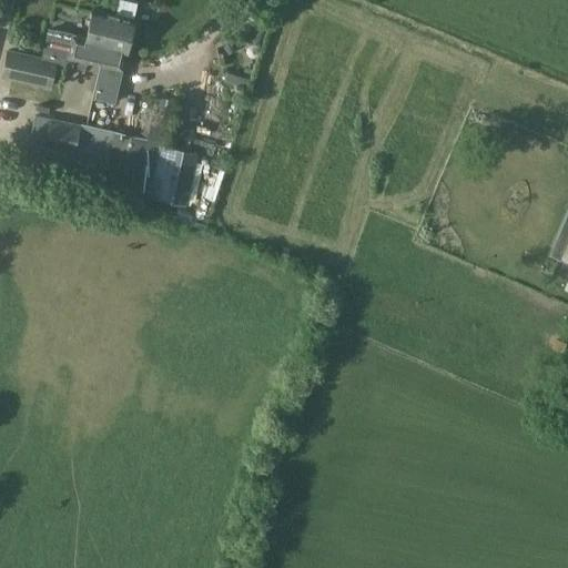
[(49,30),(43,52),(66,58),(66,57),(99,64),(102,49),(107,50),(113,21),(91,16),(84,44),(70,41),(71,36),(49,30)]
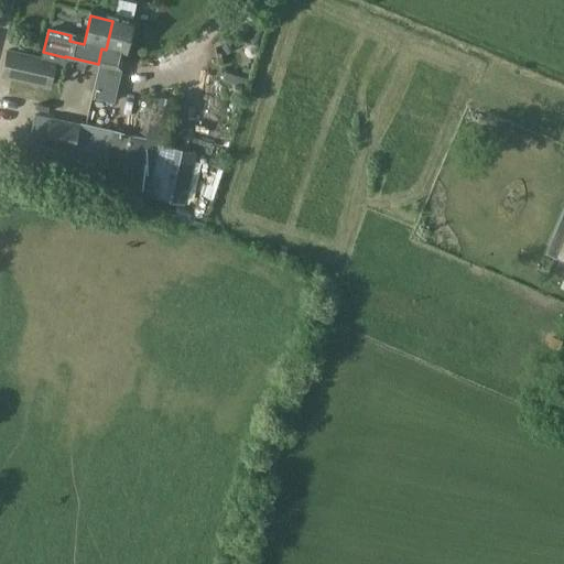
[(101,49),(98,64),(90,97),(112,102),(130,24),(112,21),(106,50),(101,49)]
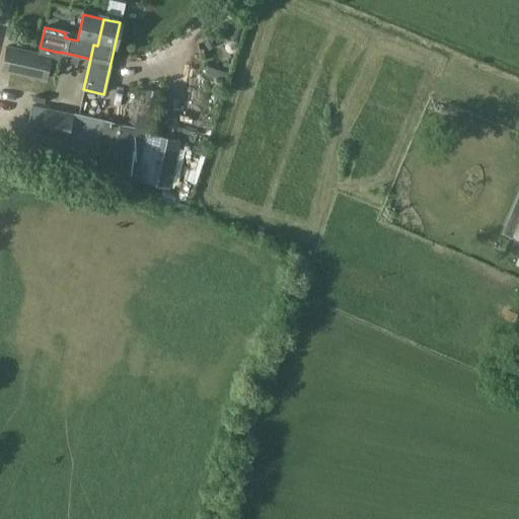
[(0,71),(31,77),(44,80),(45,81),(50,57),(2,46),(0,59),(0,71)]
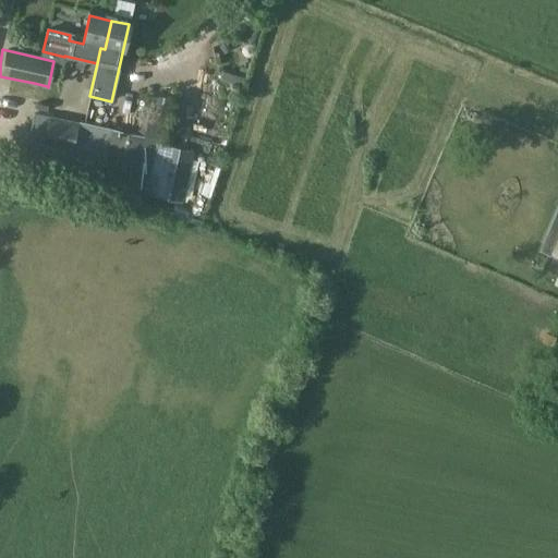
[(67,67),(70,80),(88,75),(85,62),(67,67)]
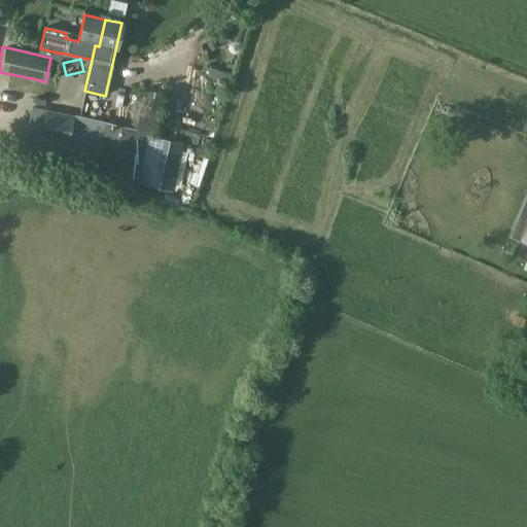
[(210,68),(208,75),(229,81),(231,74),(210,68)]
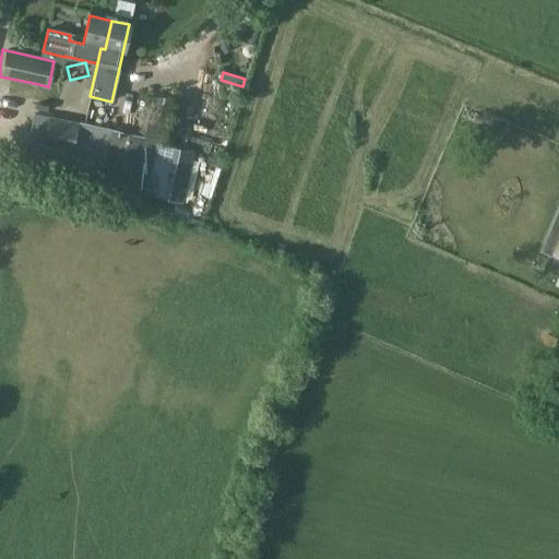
[(154,95),(151,111),(166,115),(169,98),(154,95)]
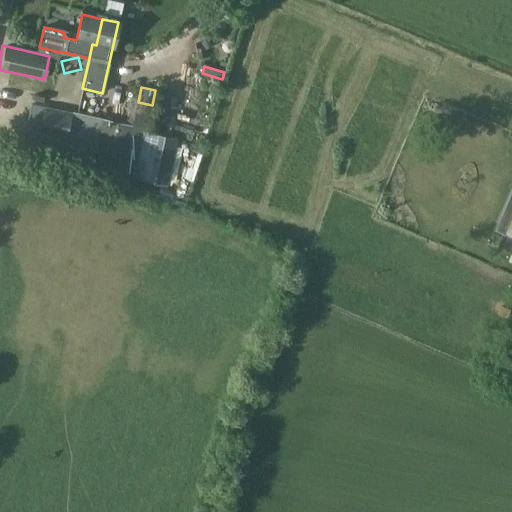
[(30,104),(25,128),(40,131),(44,107),(30,104)]
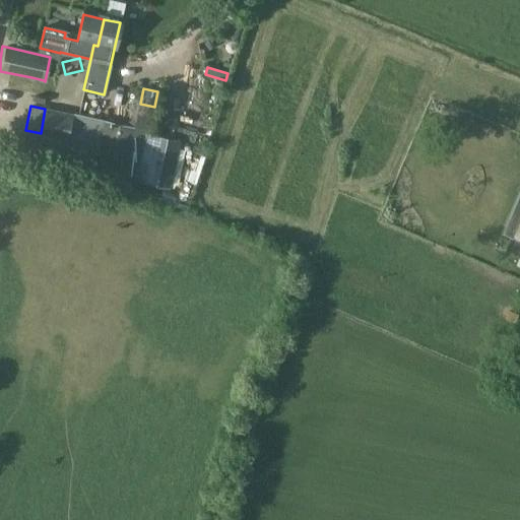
[(73,114),(45,108),(45,109),(41,133),(40,135),(68,141),(73,114)]
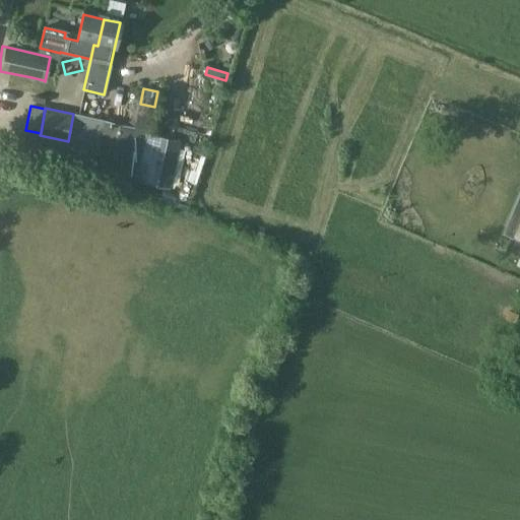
[(79,115),(68,165),(81,168),(92,118),(79,115)]
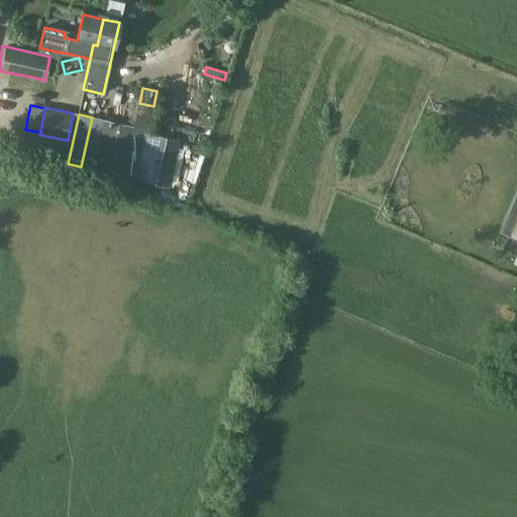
[(147,129),(103,119),(92,170),(135,179),(147,129)]
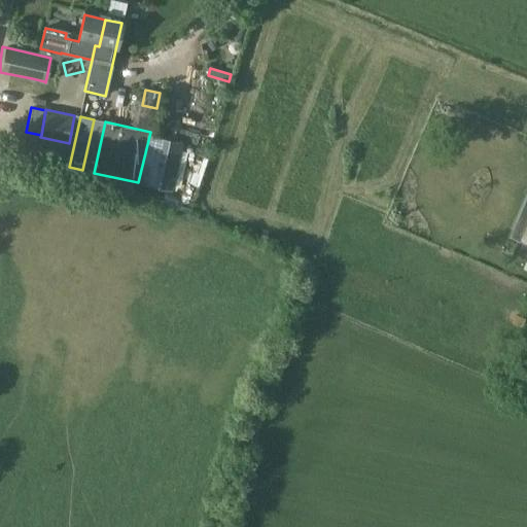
[(41,135),(26,132),(21,156),(64,166),(69,143),(40,137),(41,135)]
